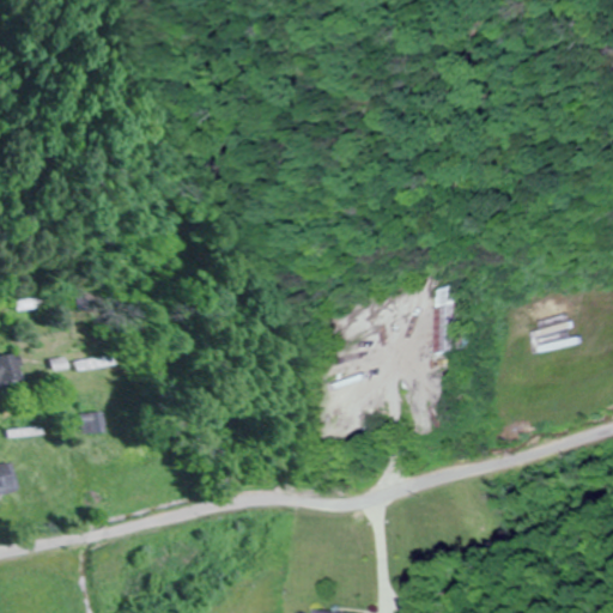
[(417,290),(426,356),(462,351),(451,284),(417,290)]
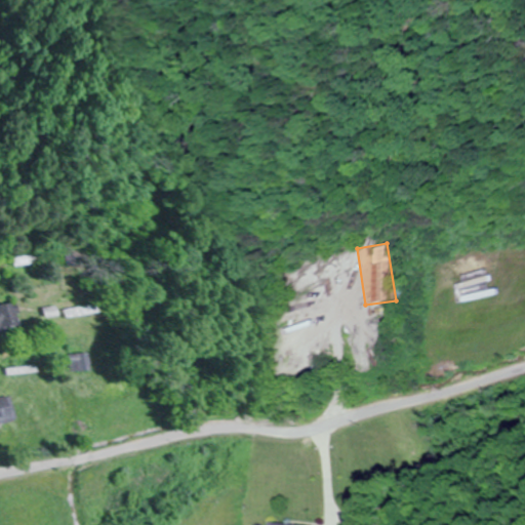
[(13,256),(13,266),(41,266),(41,256),(13,256)]
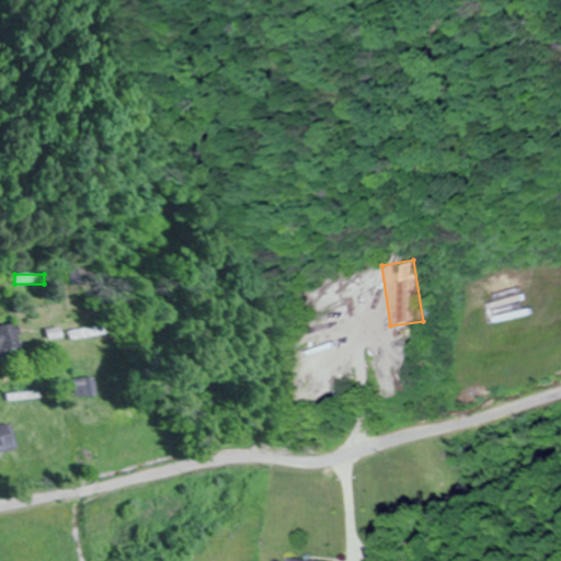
[(0,350),(21,350),(20,327),(0,327),(0,350)]
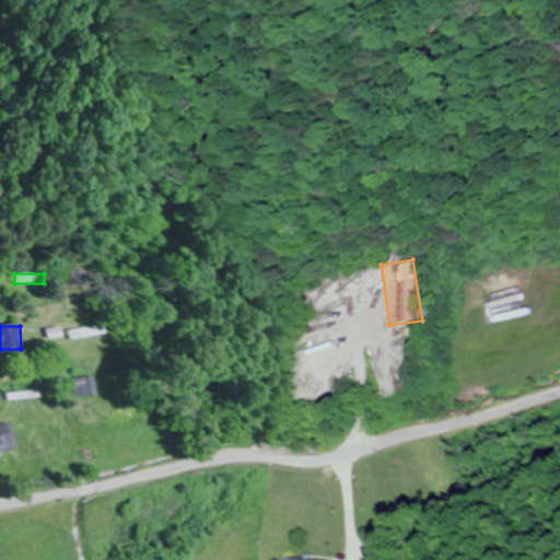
[(74,397),(97,397),(97,377),(74,377),(74,397)]
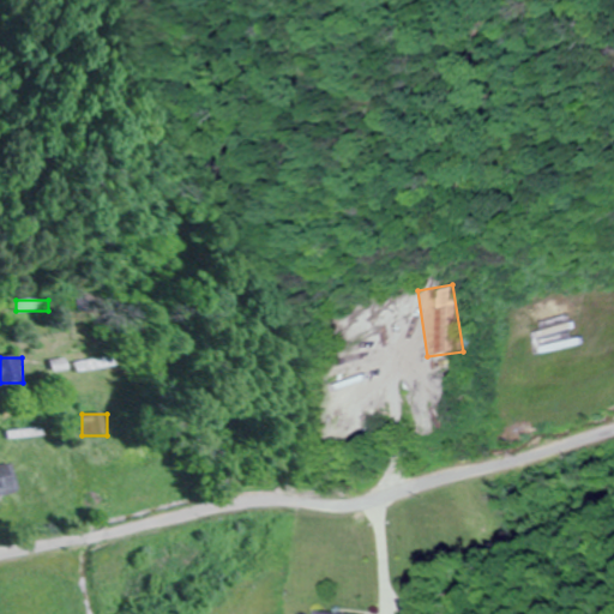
[(10,459),(0,462),(0,495),(18,492),(10,459)]
